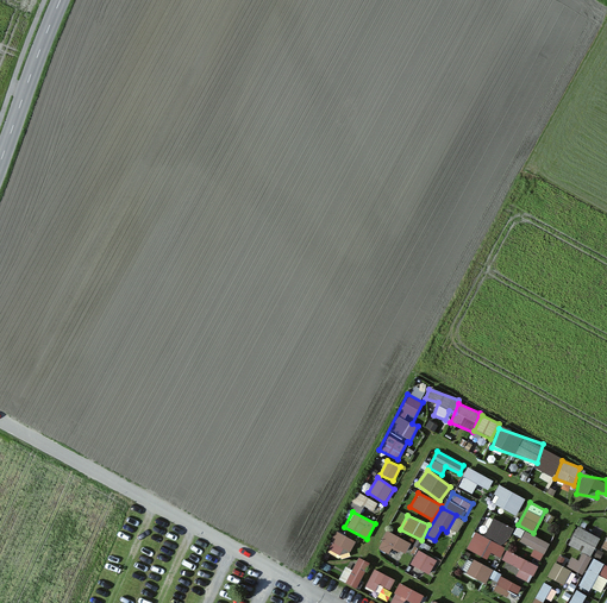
[(485,535),(505,545),(513,527),(492,519),(485,535)]
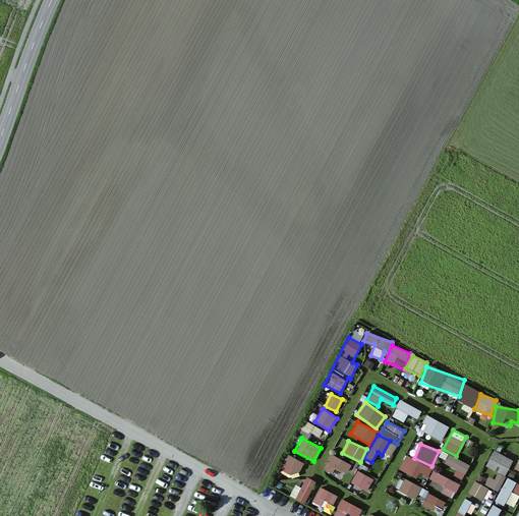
[(491,452),(487,468),(498,470),(497,478),(485,477),(483,486),(503,491),(509,455),(491,452)]
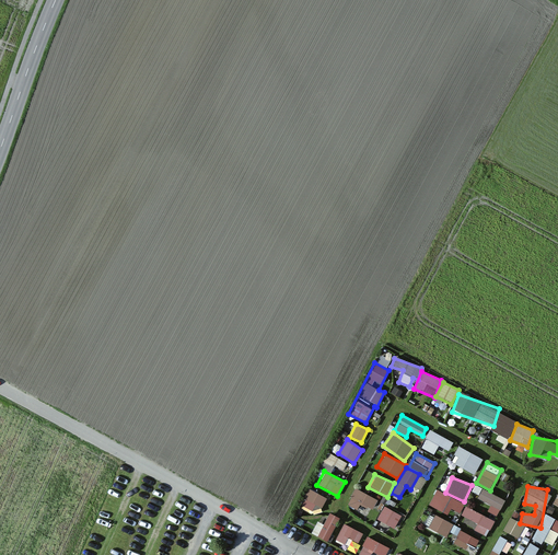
[(318,512),(327,498),(309,487),(301,501),(318,512)]
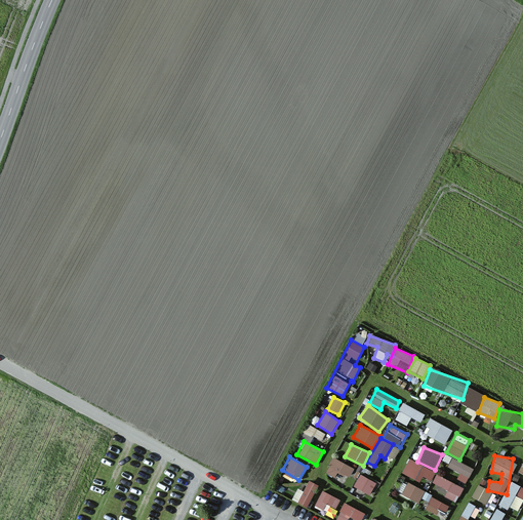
[(333,457),(324,474),(334,479),(338,471),(350,477),(354,468),(333,457)]
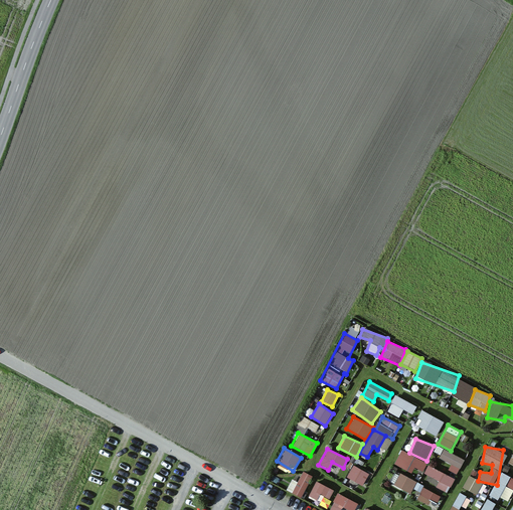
[(451,465),(449,470),(457,474),(464,460),(444,449),(439,458),(451,465)]
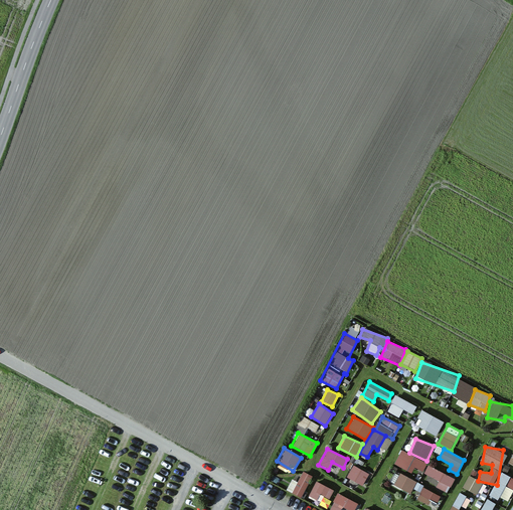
[(413,466),(423,471),(428,462),(400,450),(393,465),(410,472),(413,466)]
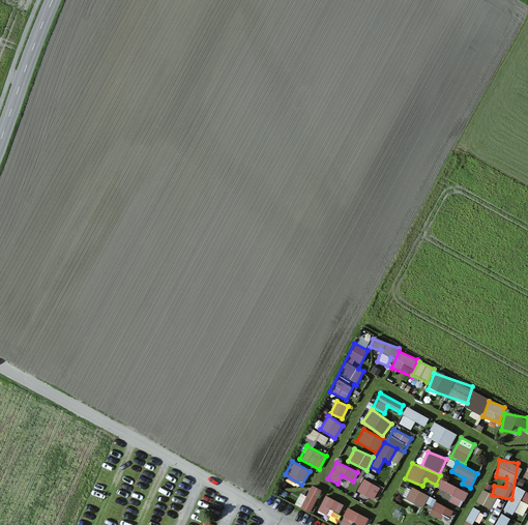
[(345,489),(350,483),(342,476),(336,483),(345,489)]
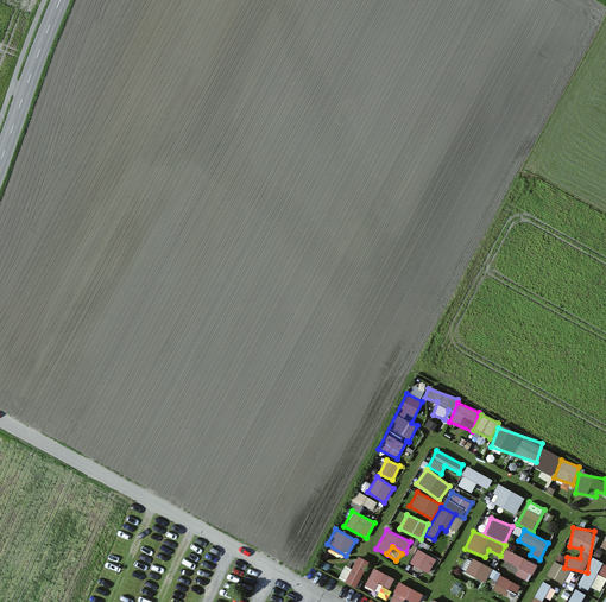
[(418,550),(408,570),(423,580),(435,558),(418,550)]
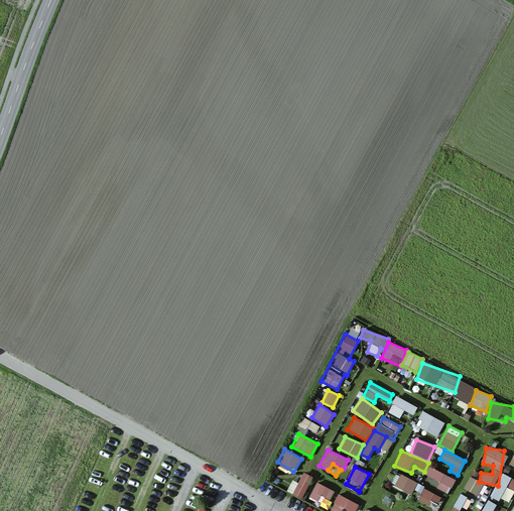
[(427,467),(425,474),(430,475),(427,485),(450,492),(455,477),(427,467)]
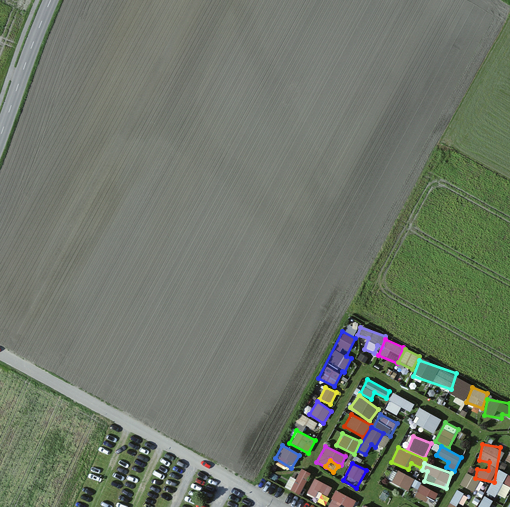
[(409,491),(414,479),(389,467),(383,479),(409,491)]
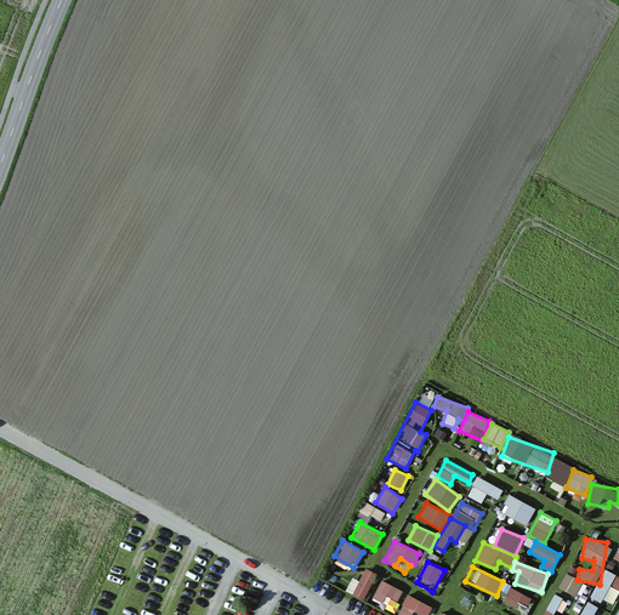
[(352,578),(346,592),(365,601),(378,573),(364,568),(359,581),(352,578)]
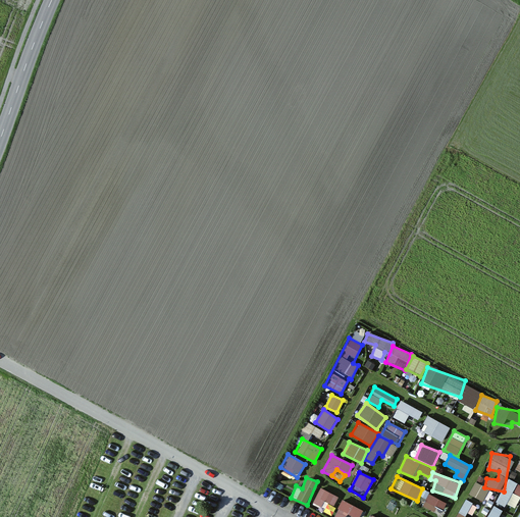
[(506,504),(515,508),(519,499),(519,484),(508,478),(496,502),(505,507),(506,504)]
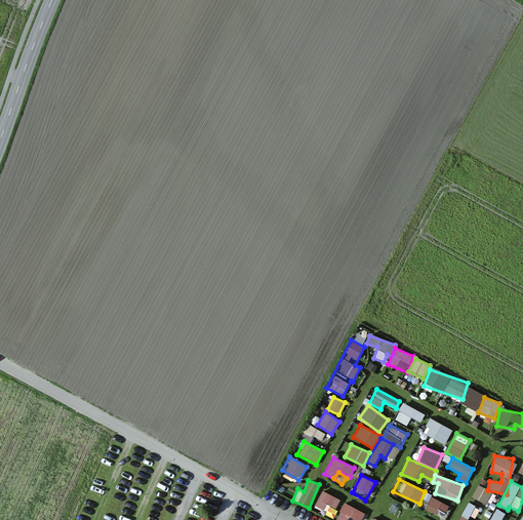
[(478,484),(472,496),(485,504),(491,491),(478,484)]
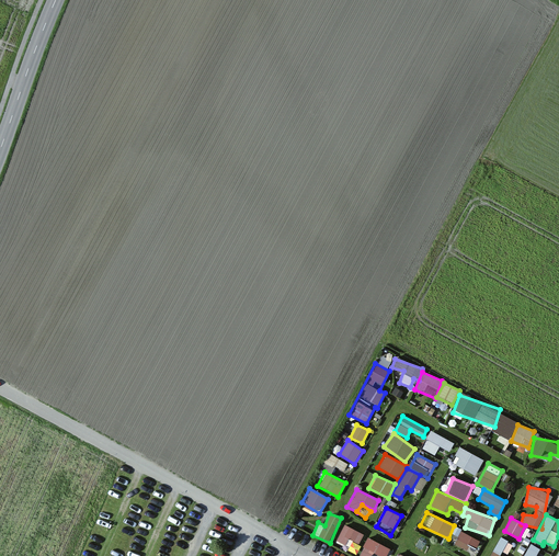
[(335,542),(343,546),(349,539),(358,544),(364,535),(345,524),(335,542)]
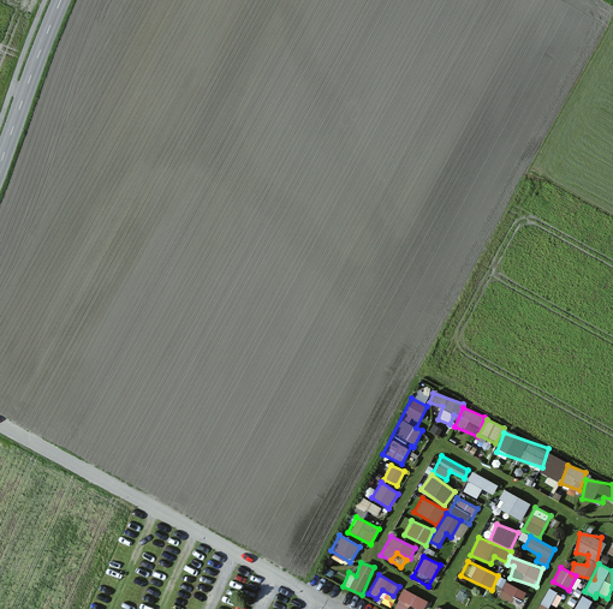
[(523,599),(527,591),(504,581),(498,596),(511,602),(515,596),(523,599)]
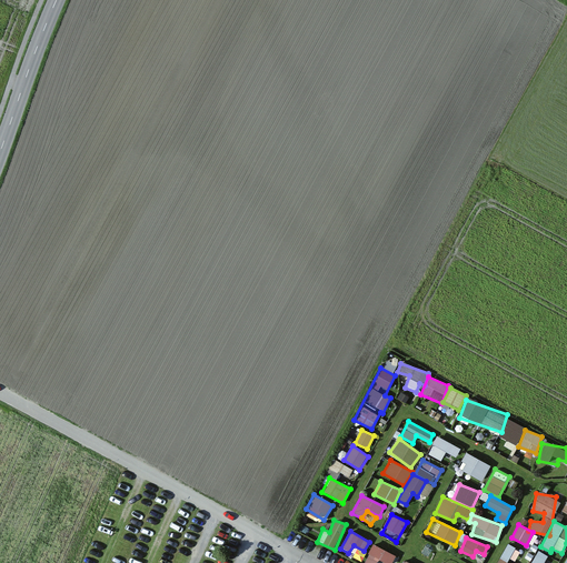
[(375,562),(376,559),(383,562),(391,562),(395,554),(371,544),(364,562),(375,562)]
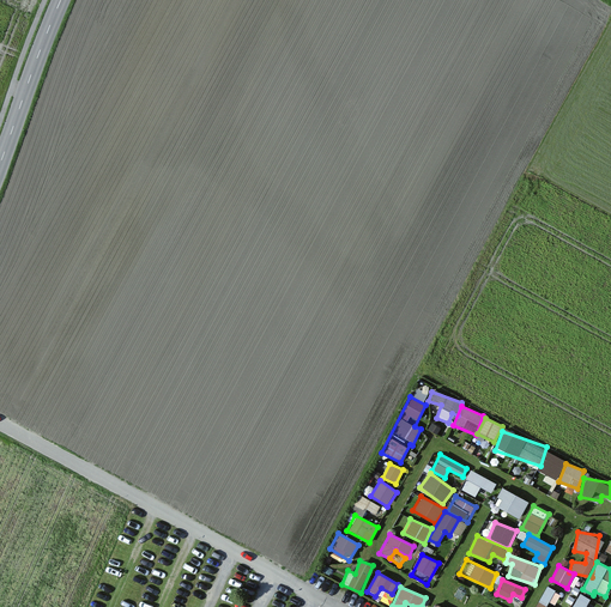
[(587,606),(591,600),(580,593),(572,606),(587,606)]
